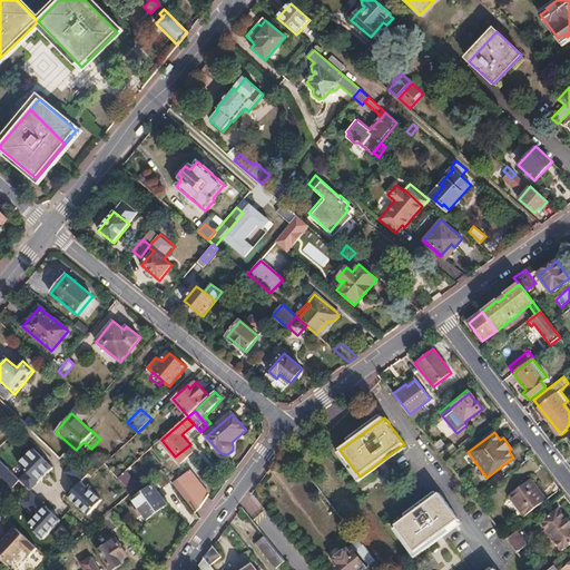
[(440,441),(434,445),(445,460),(457,451),(452,444),(446,449),(440,441)]
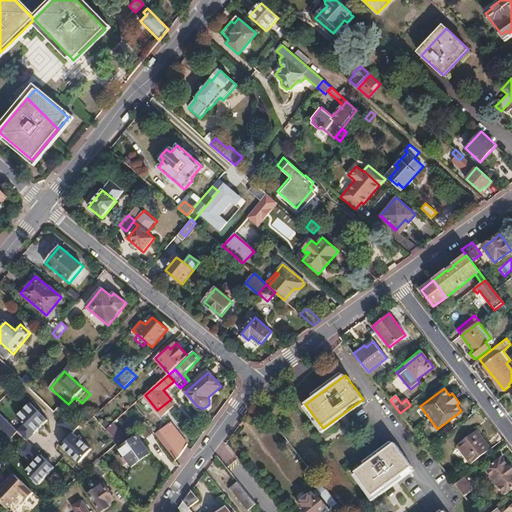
[(24,425),(18,430),(28,441),(50,422),(32,402),(17,416),(24,425)]
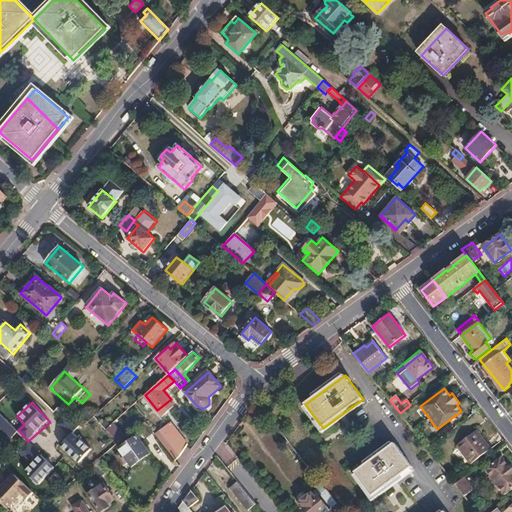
[(0,414),(0,427),(12,438),(18,432),(0,414)]
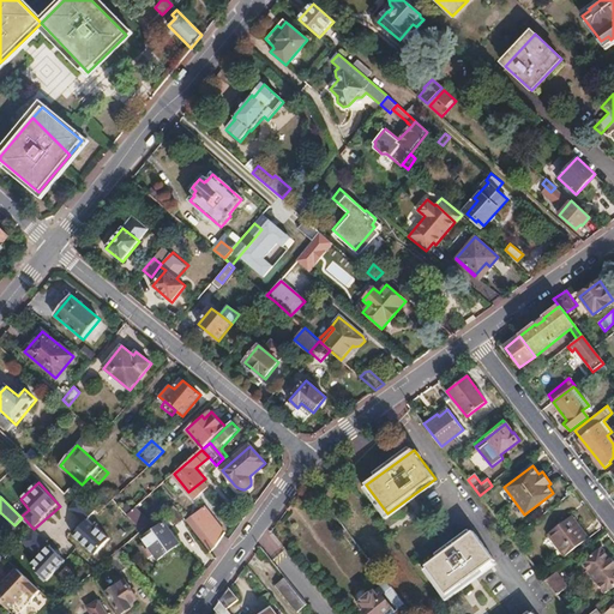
[(90,518),(97,510),(80,497),(73,505),(90,518)]
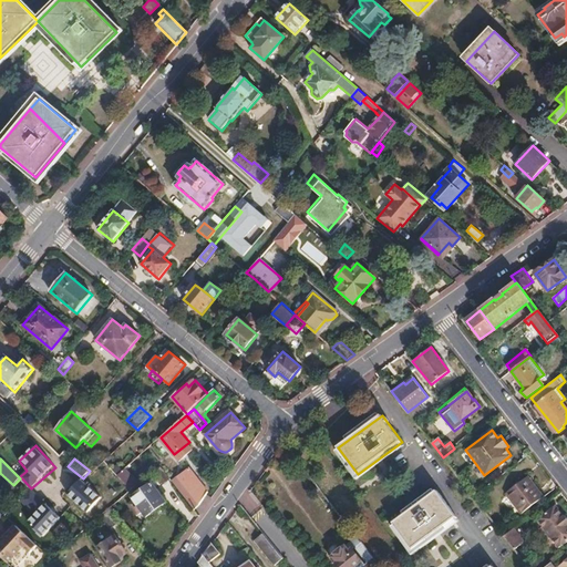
[(110,466),(99,476),(105,484),(109,482),(122,497),(131,490),(117,474),(110,466)]
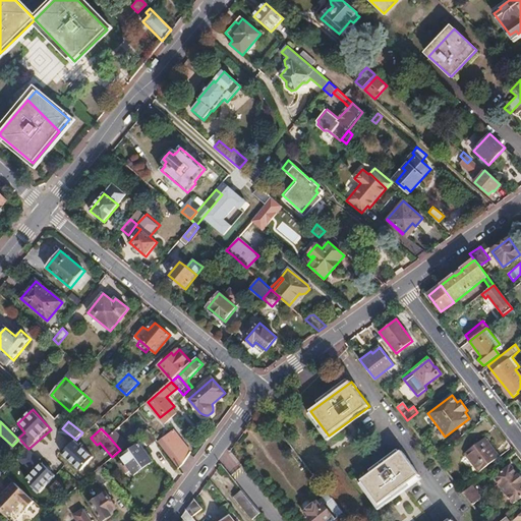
[(148,429),(141,433),(150,444),(156,440),(148,429)]
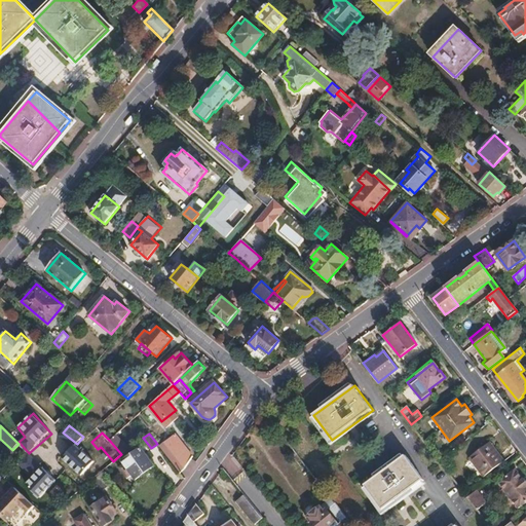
[(115,435),(109,440),(121,454),(127,449),(115,435)]
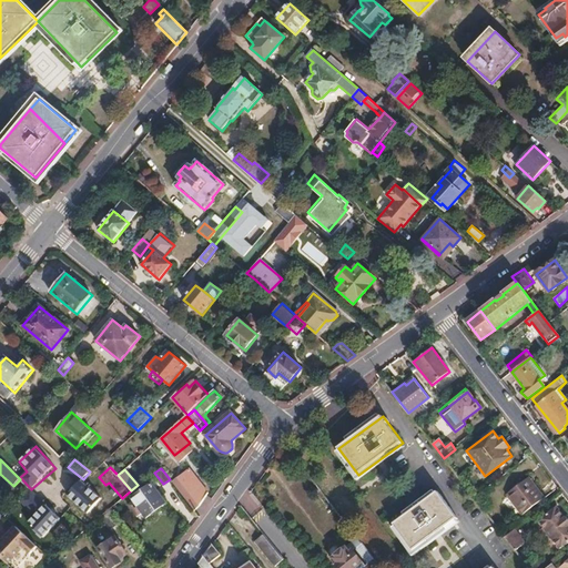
[(191,469),(173,482),(195,511),(202,505),(209,494),(191,469)]
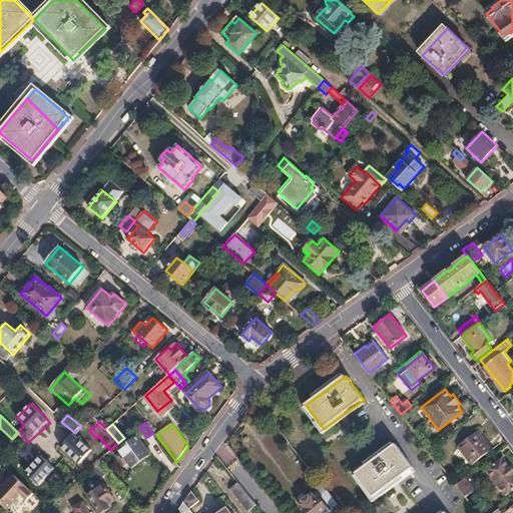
[(477,430),(456,446),(471,465),(491,449),(477,430)]
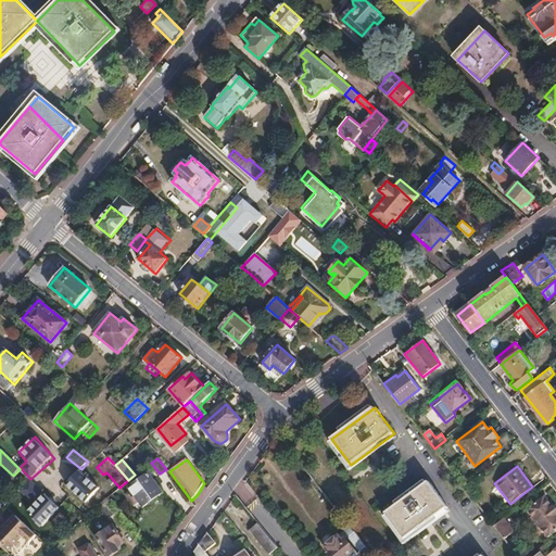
[(86,504),(101,490),(83,469),(66,483),(86,504)]
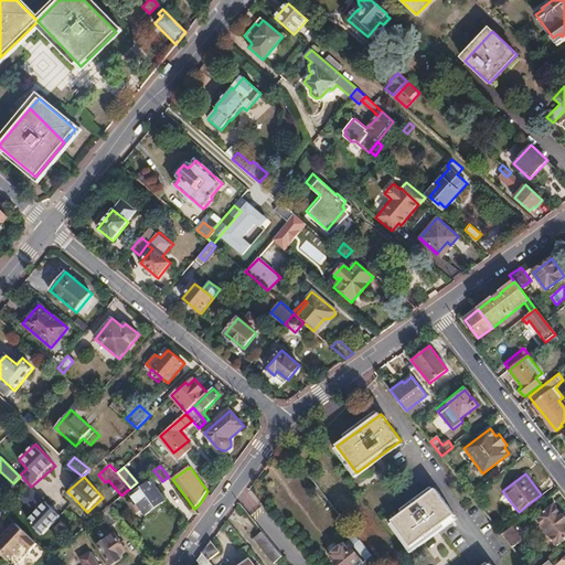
[(152,480),(132,494),(147,514),(167,500),(152,480)]
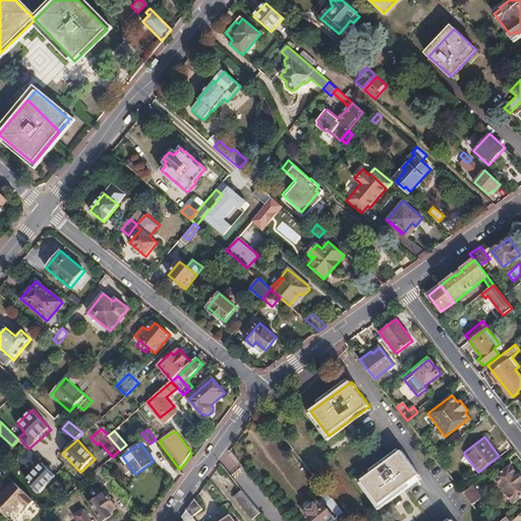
[(402,451),(362,481),(381,506),(420,476),(402,451)]
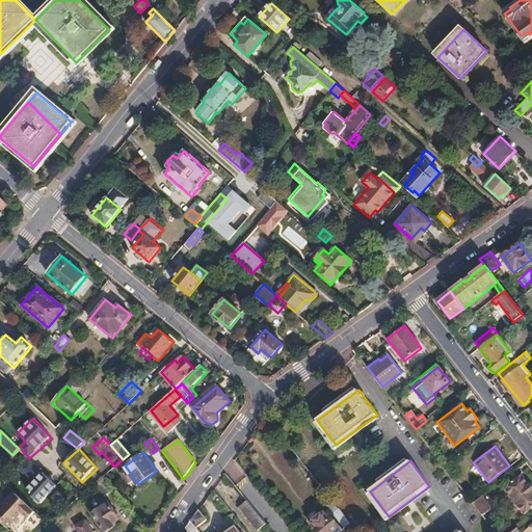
[(205,466),(197,461),(185,479),(191,484),(205,466)]
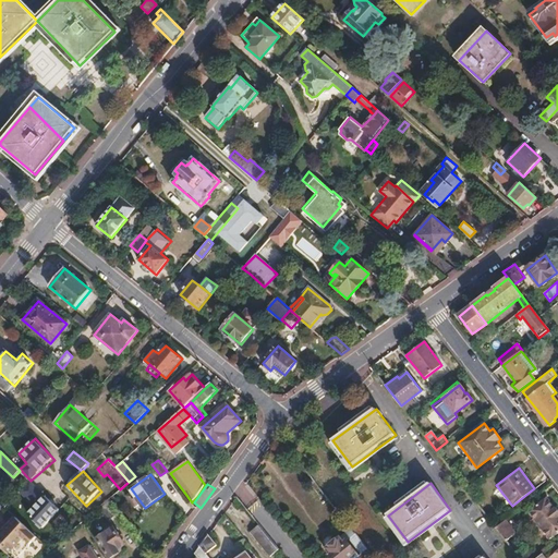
[(47,496),(29,514),(45,529),(62,510),(47,496)]
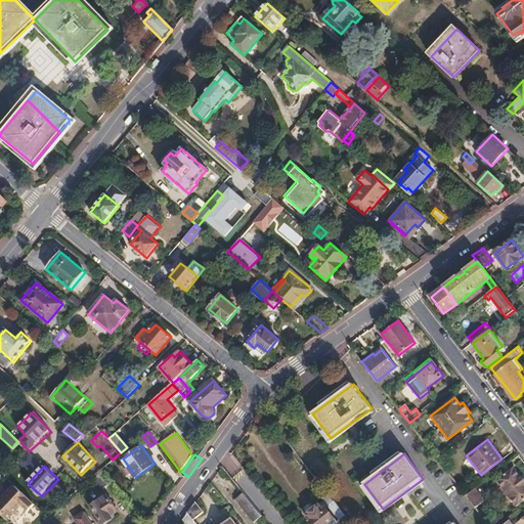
[(513,467),(496,480),(516,507),(523,499),(523,484),(519,478),(521,477),(513,467)]
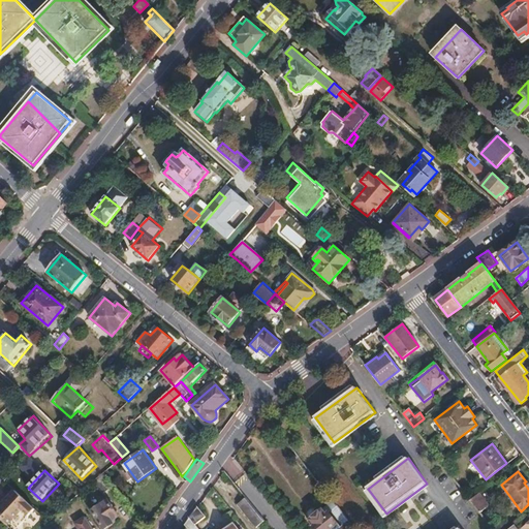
[(102,476),(96,481),(104,493),(111,488),(102,476)]
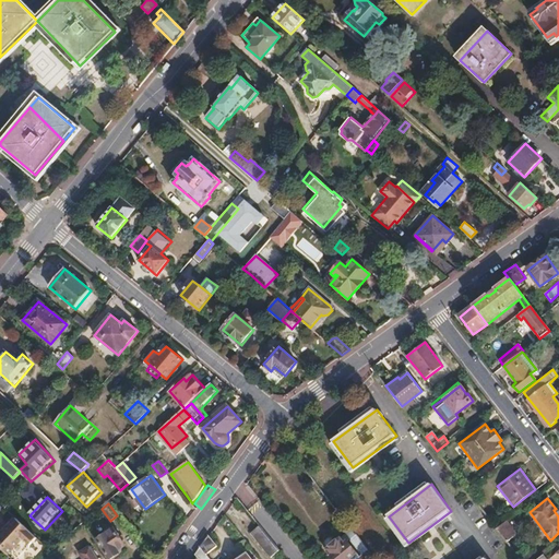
[(16,519),(0,535),(0,548),(11,558),(15,558),(18,558),(37,537),(25,527),(20,522),(16,519)]
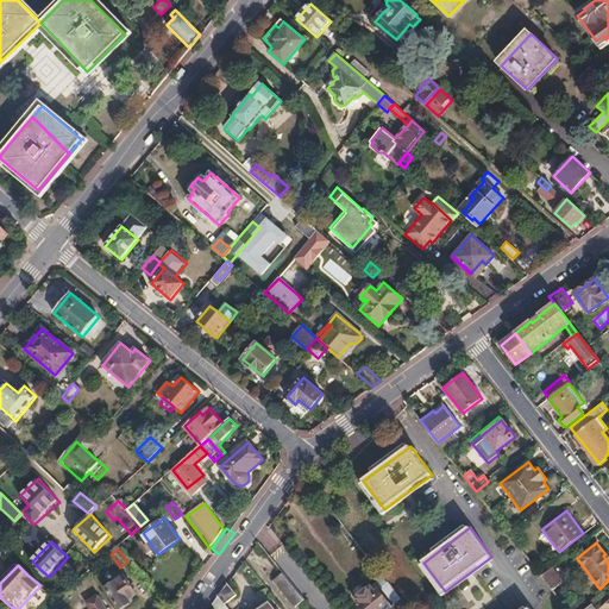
[(551,567),(540,575),(552,589),(562,582),(551,567)]
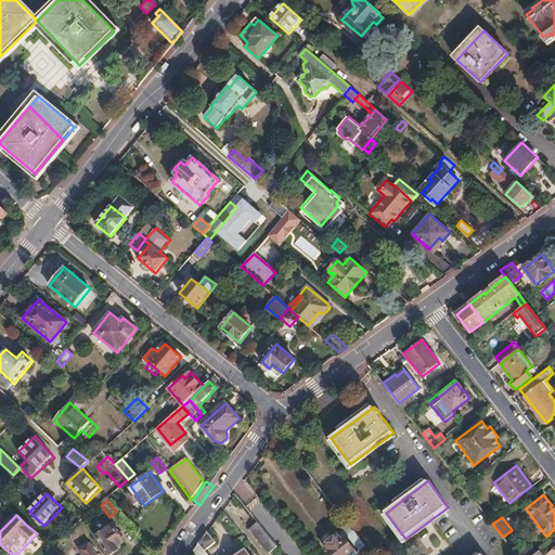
[(330,542),(324,546),(327,550),(325,552),(327,554),(355,554),(357,554),(345,539),(348,537),(352,533),(340,518),(337,521),(343,528),(341,529),(344,531),(333,540),(332,538),(327,541),(330,542)]
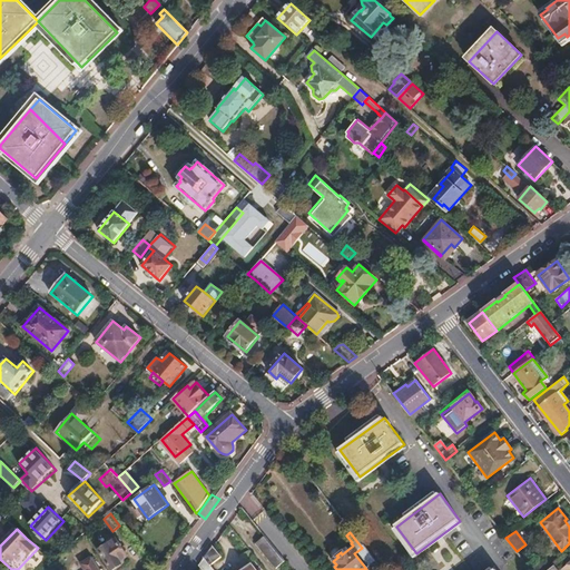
[(264,537),(256,542),(276,568),(283,562),(264,537)]
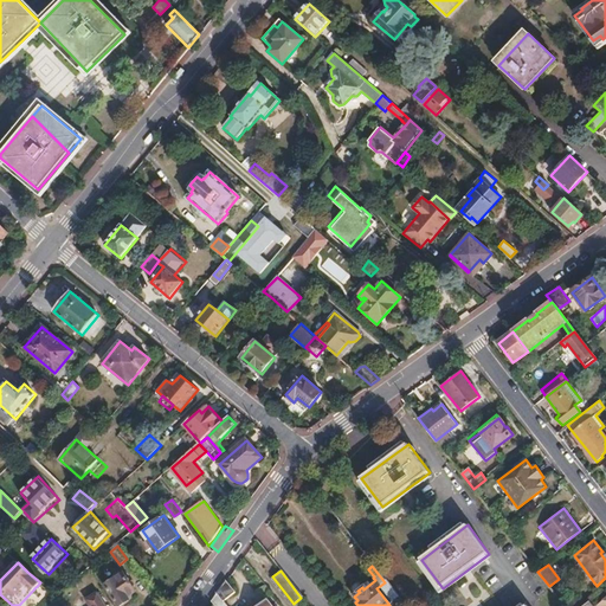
[(126,573),(107,585),(120,605),(121,605),(130,600),(128,597),(137,591),(126,573)]
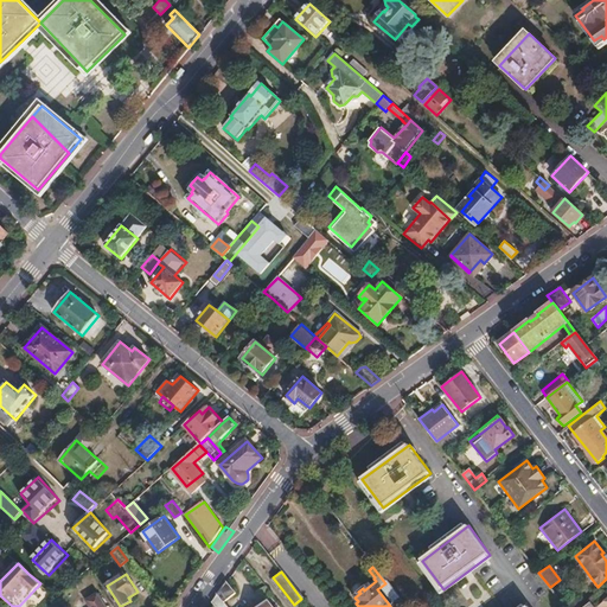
[(227,582),(217,594),(223,602),(235,593),(227,582)]
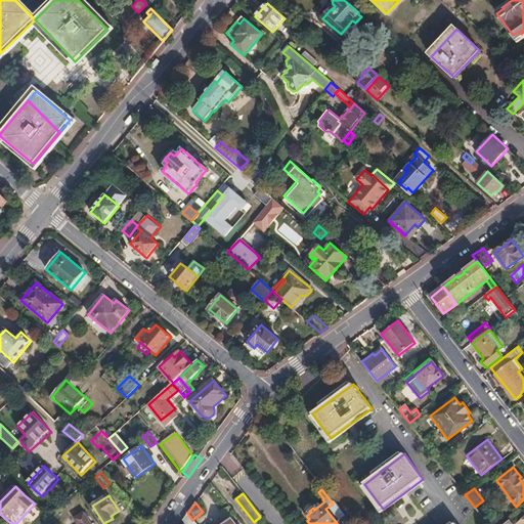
[(333,504),(329,507),(339,521),(343,518),(333,504)]
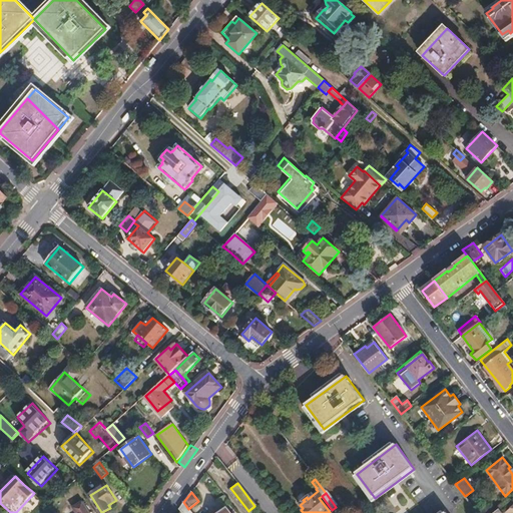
[(183,502),(178,509),(180,512),(191,512),(188,509),(183,502)]
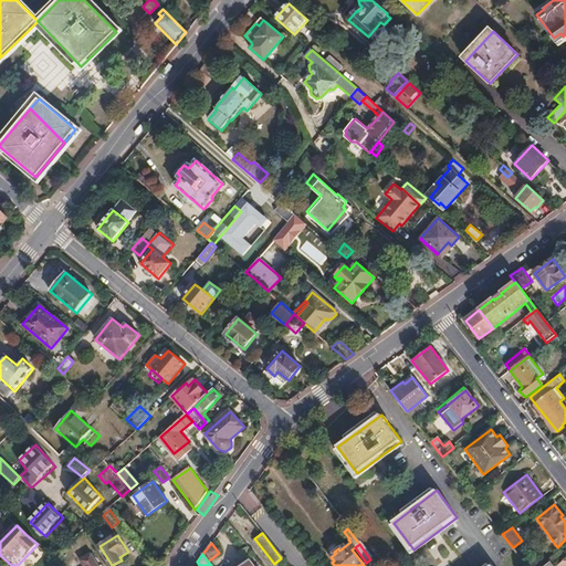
[(97,565),(90,555),(80,562),(82,565),(97,565)]
